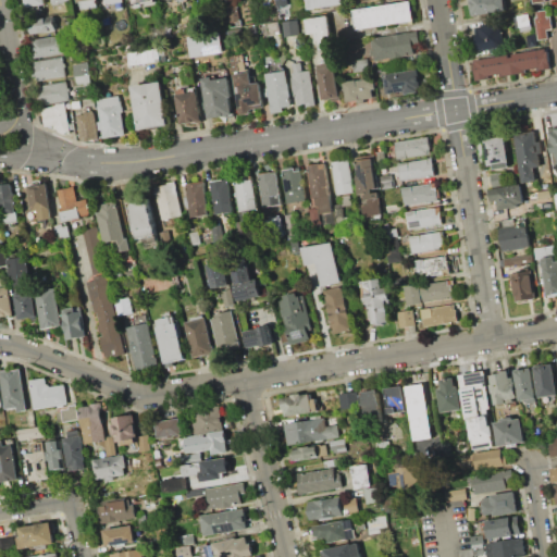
[(98,0),(99,7),(82,10),(81,2),(76,2),(75,0),(98,0)]
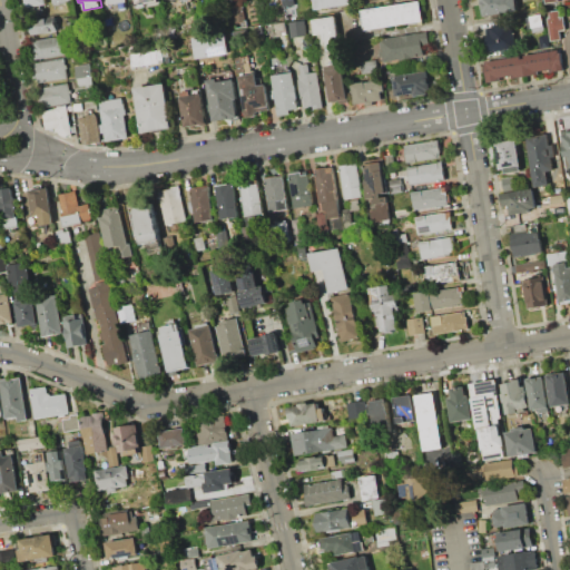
[(316,9),(314,0),(350,0),(351,5),(316,9)]
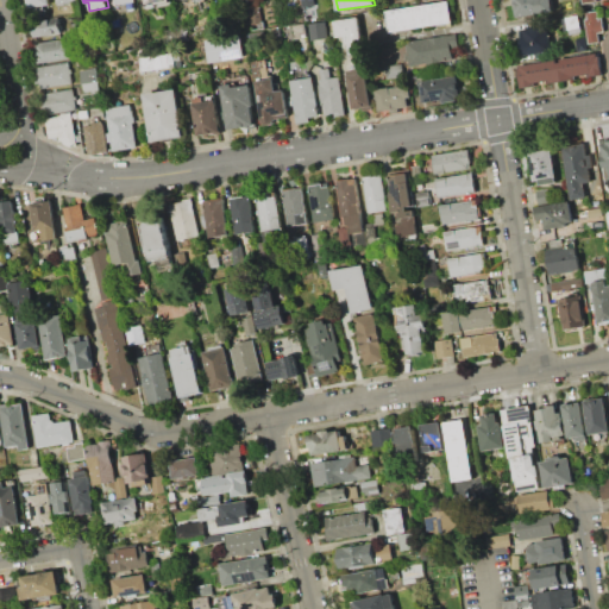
[(516,17),(513,0),(553,0),(556,11),(534,14),(535,19),(528,19),(528,16),(516,17)]
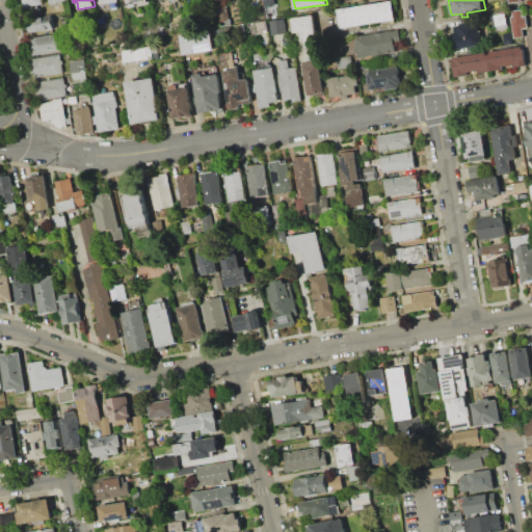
[(341,27),(338,8),(393,1),(396,20),(341,27)]
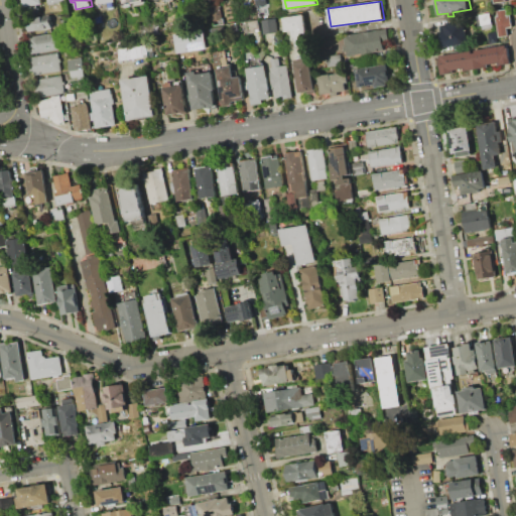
[(224,18),(214,20),(211,5),(221,3),(224,18)]
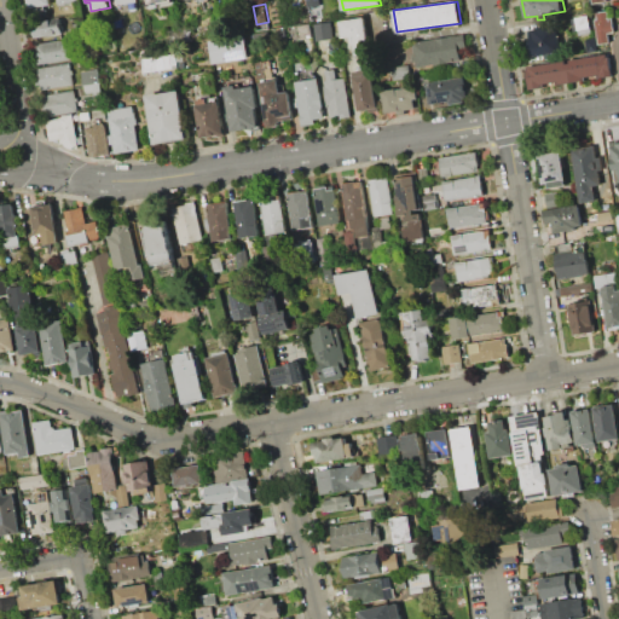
[(600,44),(595,19),(597,19),(596,12),(608,11),(609,18),(613,18),(615,32),(608,33),(611,42),(600,44)]
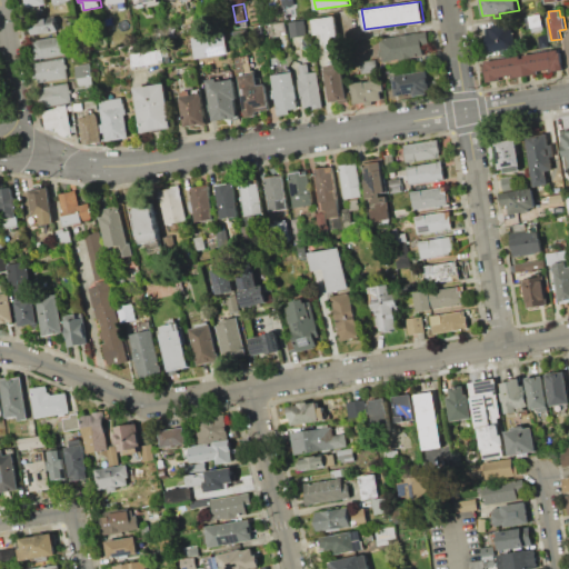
[(525,17),(541,15),(545,30),(532,32),(531,28),(527,29),(525,17)]
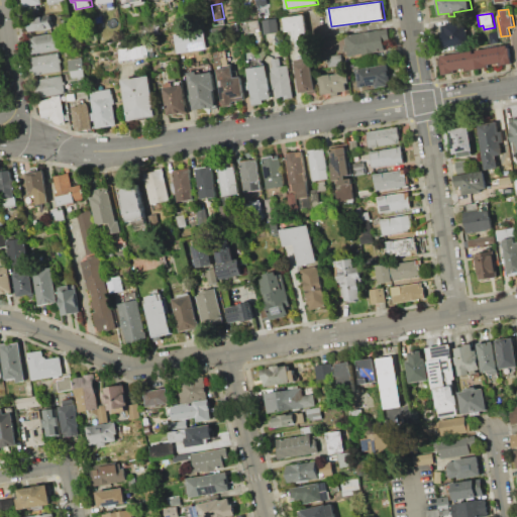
[(29,31),(27,18),(52,14),(54,27),(29,31)]
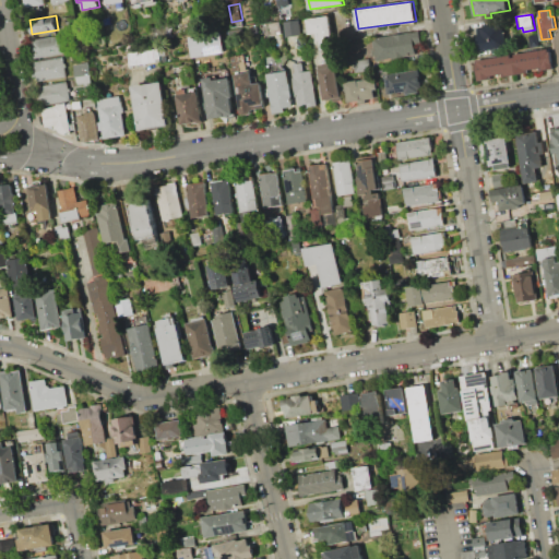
[(330,15),(334,49),(320,51),(318,33),(309,34),(307,19),(330,15)]
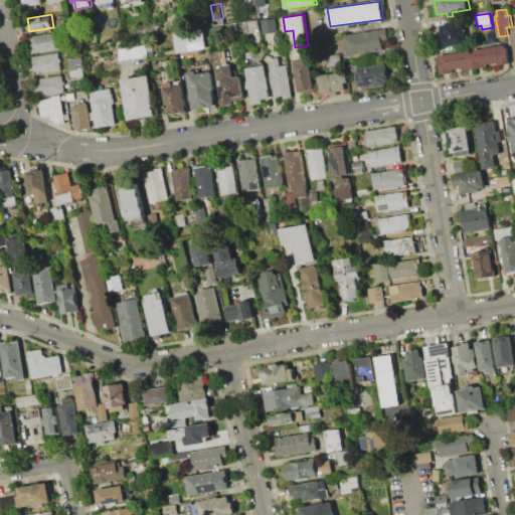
[(259,19),(261,32),(245,34),(243,21),(259,19)]
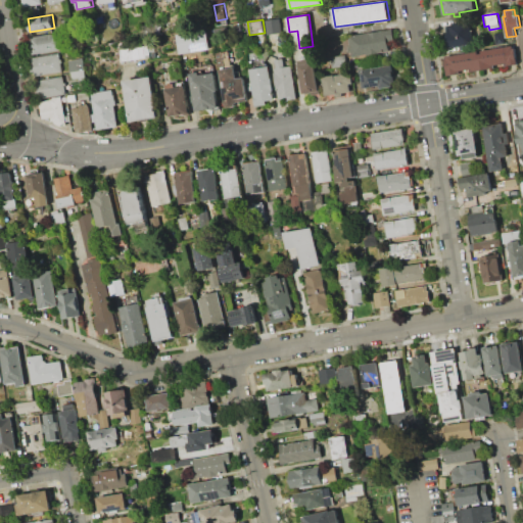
[(266,20),(280,19),(282,33),(268,35),(266,20)]
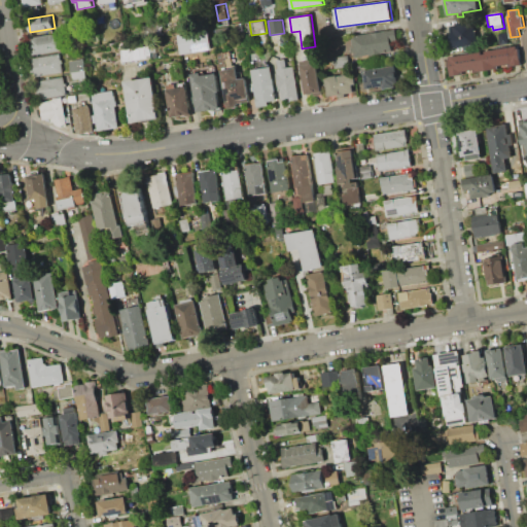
[(453,47),(451,35),(456,34),(454,25),(475,22),(479,43),(453,47)]
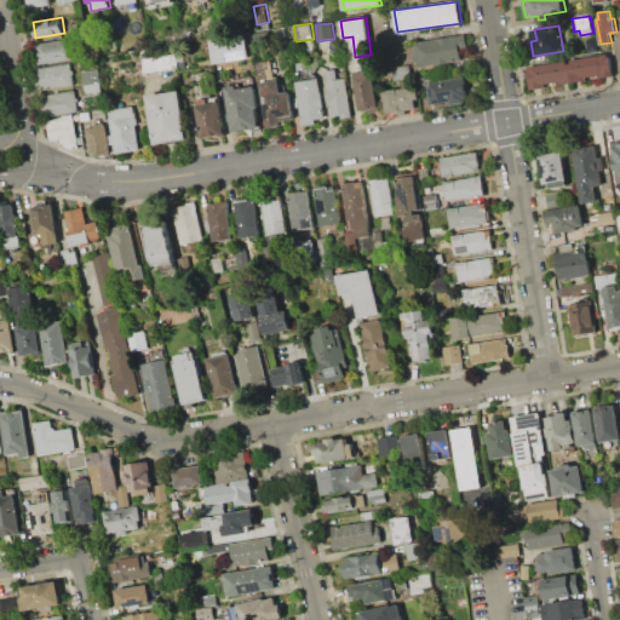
[(270,32),(271,39),(253,42),(252,34),(270,32)]
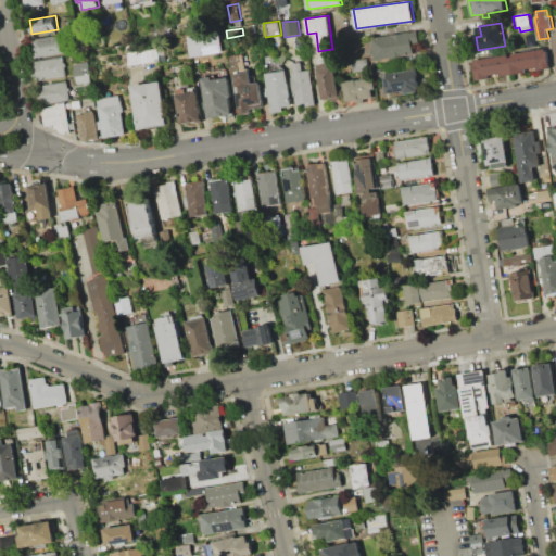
[(417,30),(419,42),(413,43),(414,55),(375,61),(374,54),(371,54),(370,47),(373,47),(370,38),(417,30)]
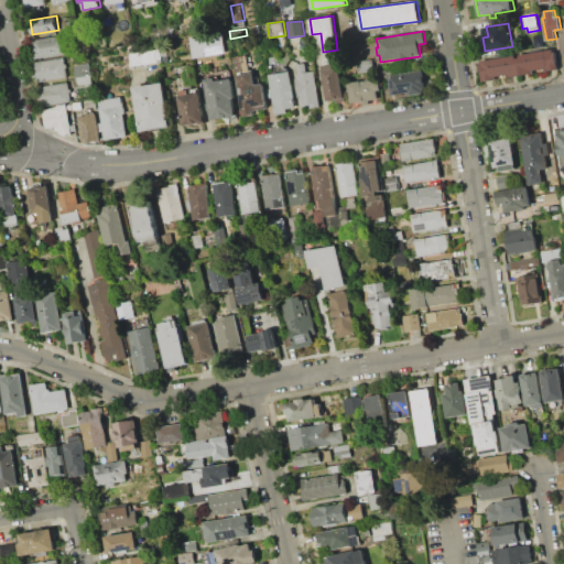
[(229,53),(212,55),(213,60),(202,61),(198,36),(226,32),(229,53)]
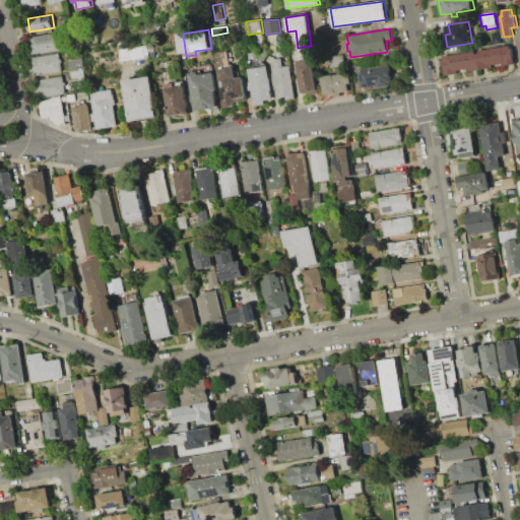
[(30,54),(27,37),(60,31),(62,48),(30,54)]
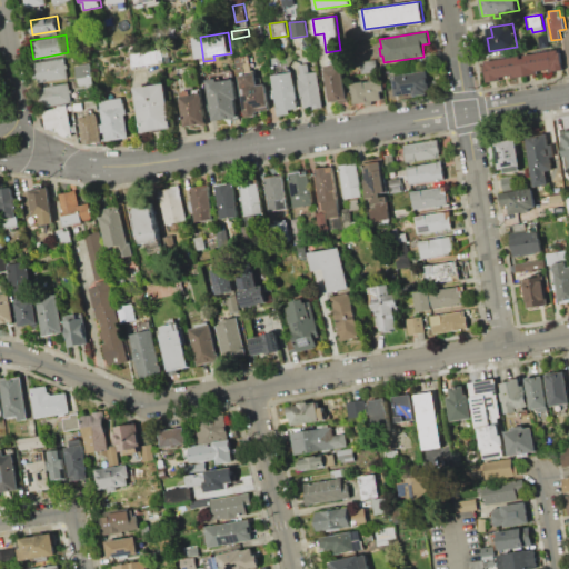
[(540,48),(539,36),(549,35),(550,48),(540,48)]
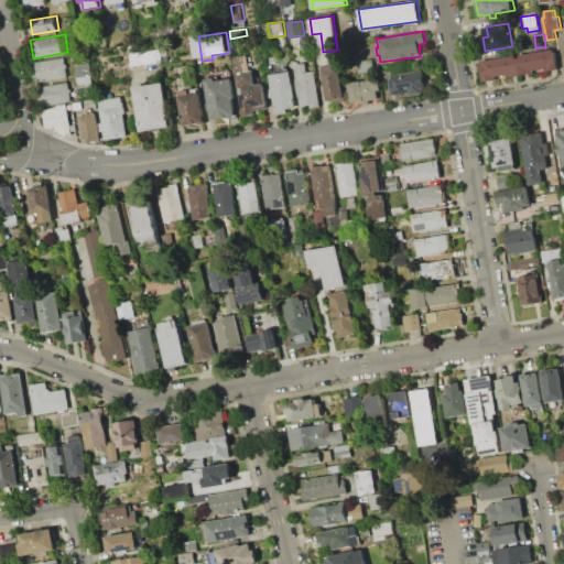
[(130,66),(129,53),(161,49),(162,62),(130,66)]
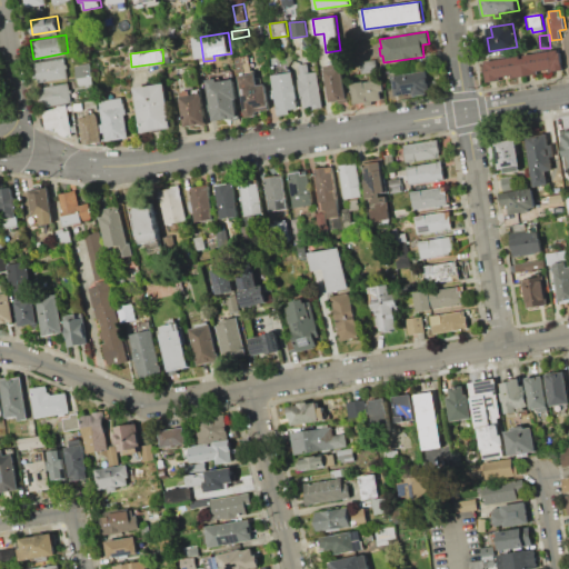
[(487,82),(485,65),(486,63),(486,61),(520,56),(520,58),(525,58),(523,55),(558,49),(558,52),(560,52),(562,67),(538,71),(538,73),(512,78),(512,76),(499,77),(500,80),(487,82)]
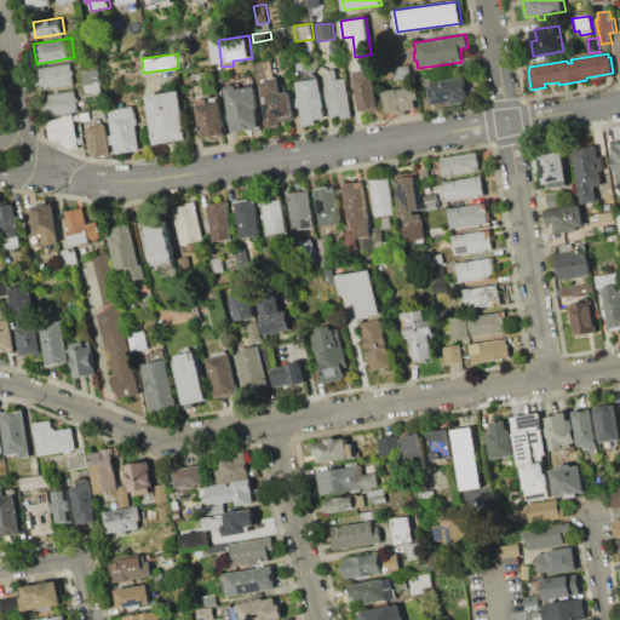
[(258,80),(256,62),(264,61),(265,62),(273,61),(275,78),(258,80)]
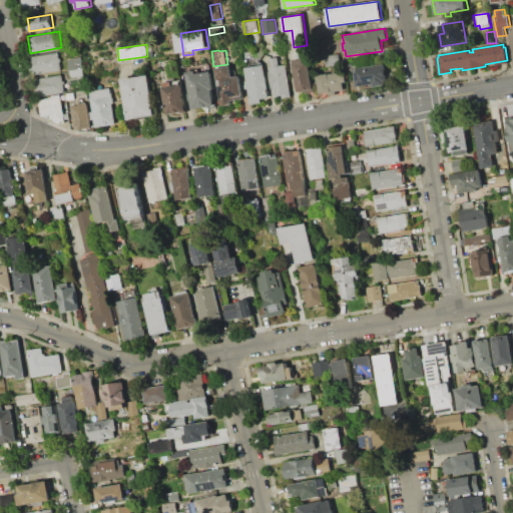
[(60,69),(33,73),(31,55),(57,52),(60,69)]
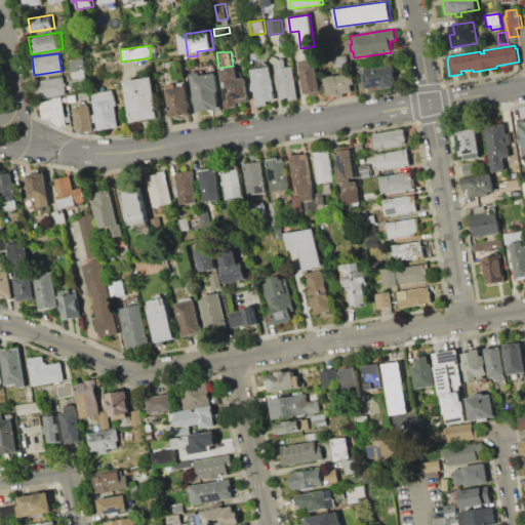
[(332,57),(348,54),(350,66),(334,68),(332,57)]
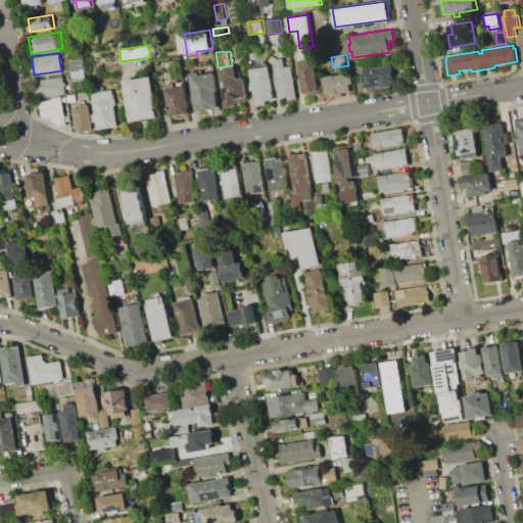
[(83,58),(87,82),(80,83),(79,79),(73,80),(69,60),(83,58)]
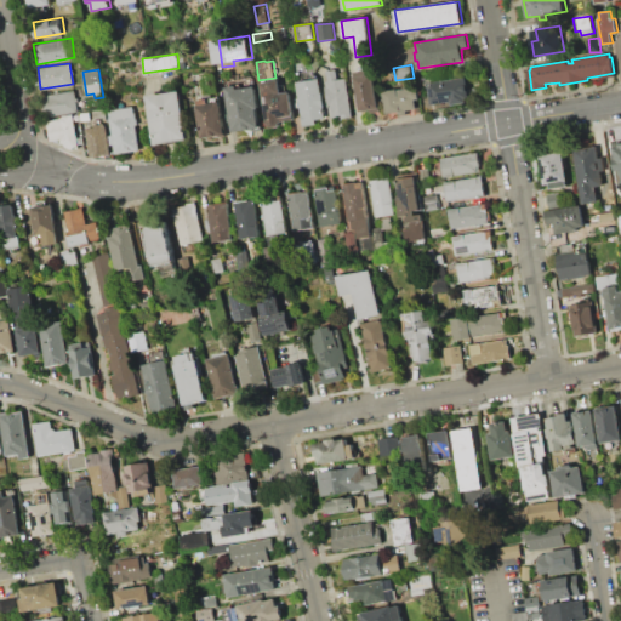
[(328,81),(326,70),(336,69),(337,80),(348,78),(353,115),(332,118),(328,81)]
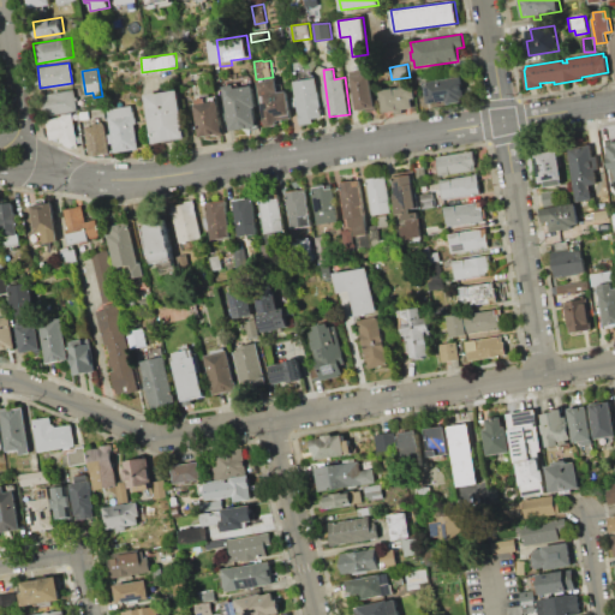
[(353,71),(365,69),(366,75),(371,73),(377,108),(368,111),(366,108),(358,111),(352,76),(353,76),(353,71)]
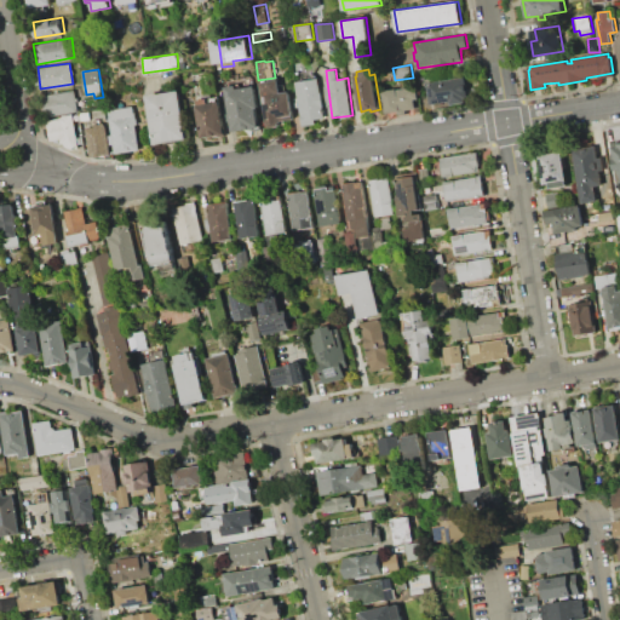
[(429,82),(466,76),(470,98),(465,99),(466,103),(452,105),(451,102),(432,105),(429,82)]
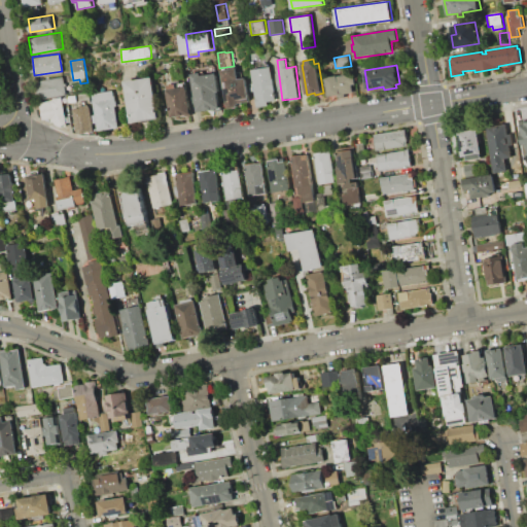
[(252,69),(271,66),(272,78),(274,78),(276,91),(274,91),(276,101),(269,102),(269,105),(257,107),(252,69)]
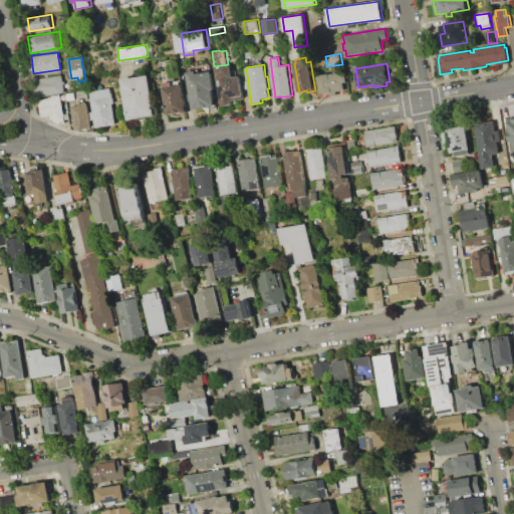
[(217,68),(232,65),(234,76),(241,75),(244,99),(232,100),(233,104),(223,106),(217,68)]
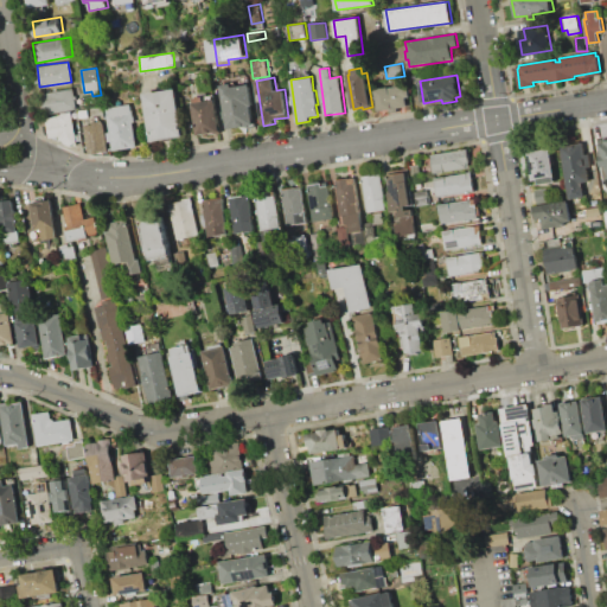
[(229,129),(222,85),(234,83),(234,87),(251,83),(255,106),(253,107),(255,126),(229,129)]
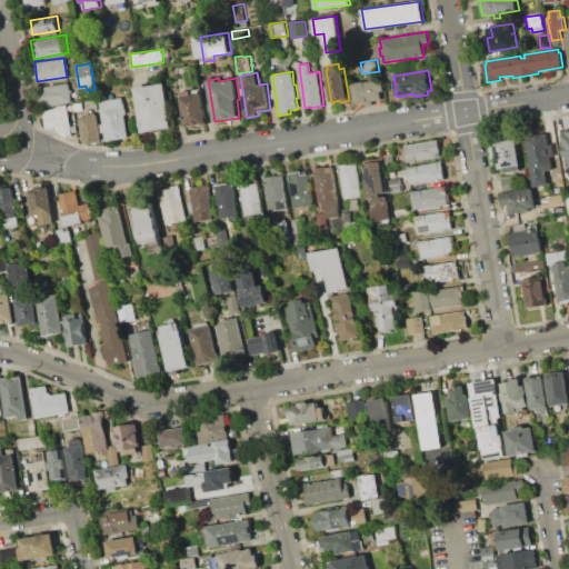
[(351,83),(383,78),(383,79),(386,91),(382,91),(383,100),(375,101),(375,106),(367,107),(367,102),(356,105),(355,105),(351,83)]
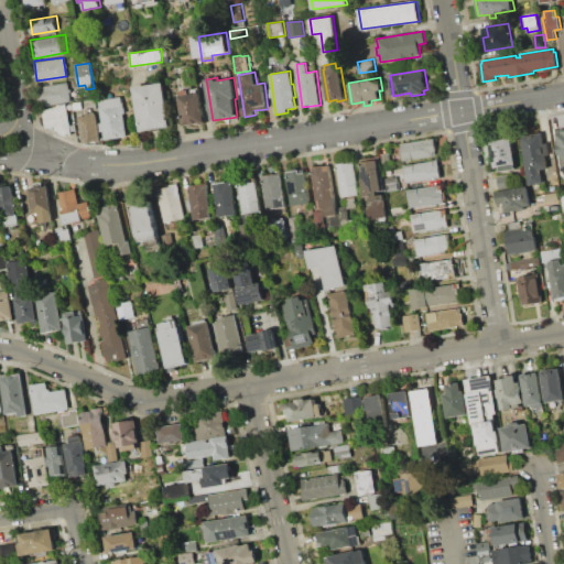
[(39,107),(36,87),(67,82),(68,89),(71,89),(72,93),(69,93),(71,101),(39,107)]
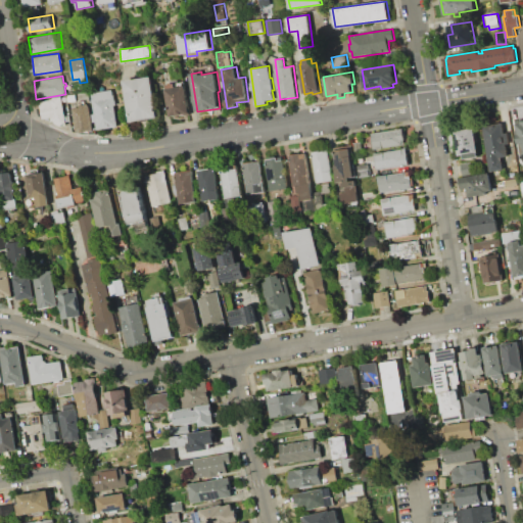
[(125,81),(151,77),(157,117),(131,122),(125,81)]
